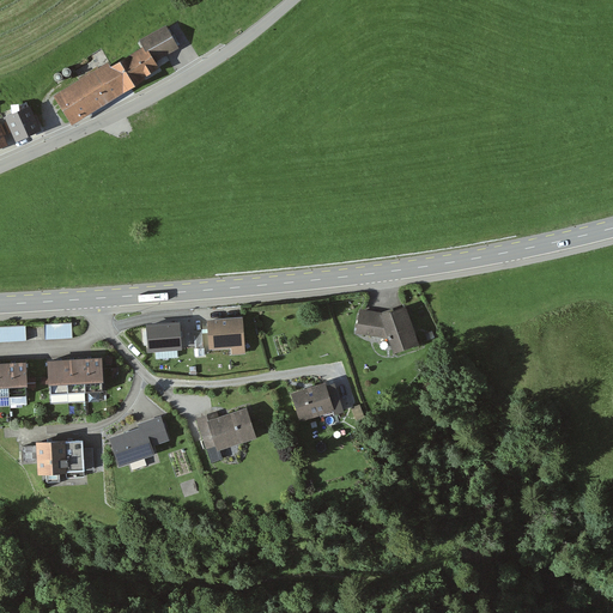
[(115,60),(52,96),(67,122),(157,71),(153,65),(177,50),(165,28),(138,43),(141,49),(117,64),(115,60)]
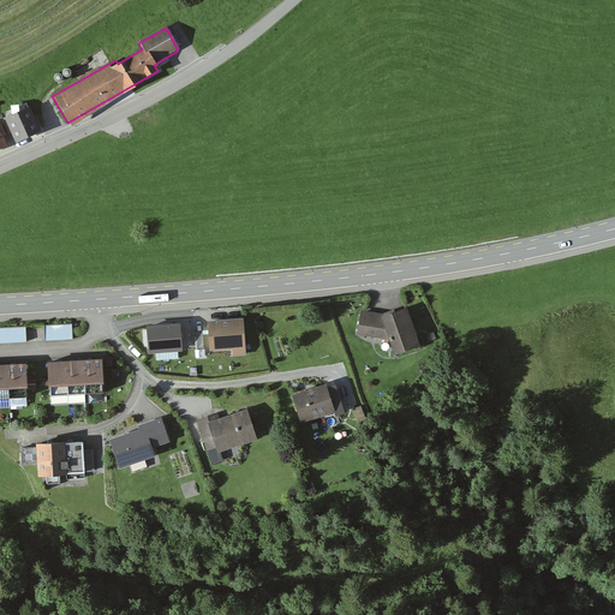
[(30,108),(5,120),(15,143),(40,132),(30,108)]
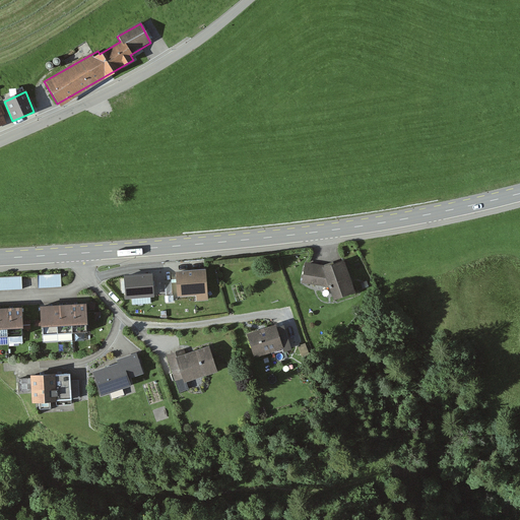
[(354,291),(343,260),(326,266),(306,264),(303,284),(328,288),(332,300),(354,291)]
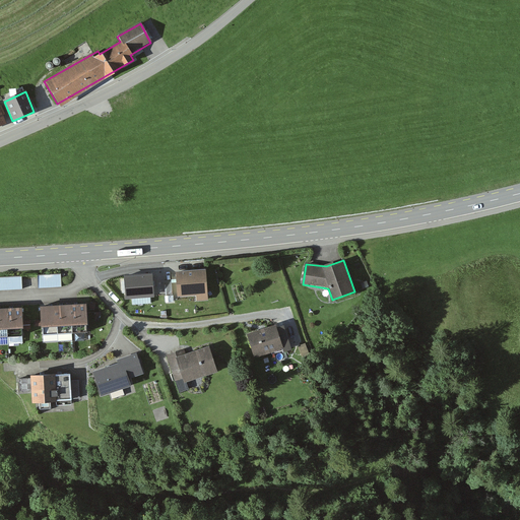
[(206,268),(177,269),(178,296),(196,294),(197,299),(207,299),(206,268)]
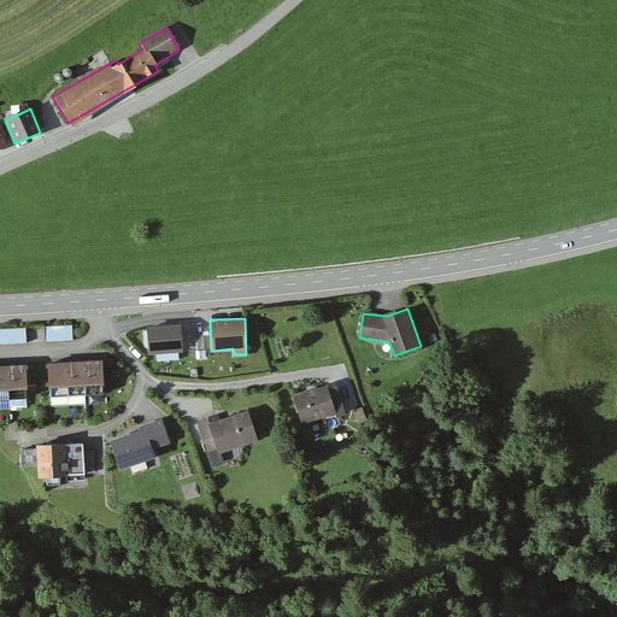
[(182,319),(147,323),(148,352),(184,348),(182,319)]
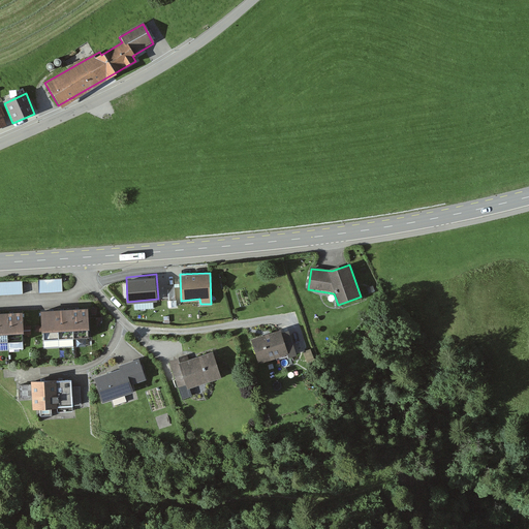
[(62,280),(37,281),(37,296),(63,294),(62,280)]
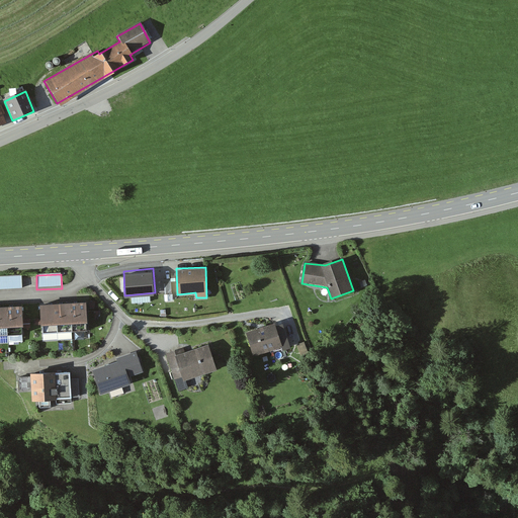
[(21,276),(0,277),(0,290),(22,290),(21,276)]
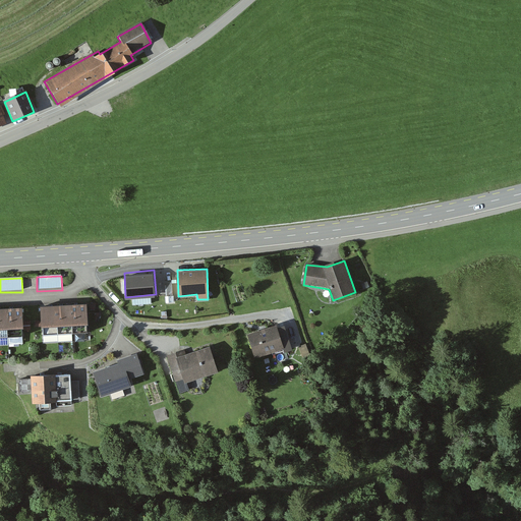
[(89,304),(40,307),(42,337),(91,335),(89,304)]
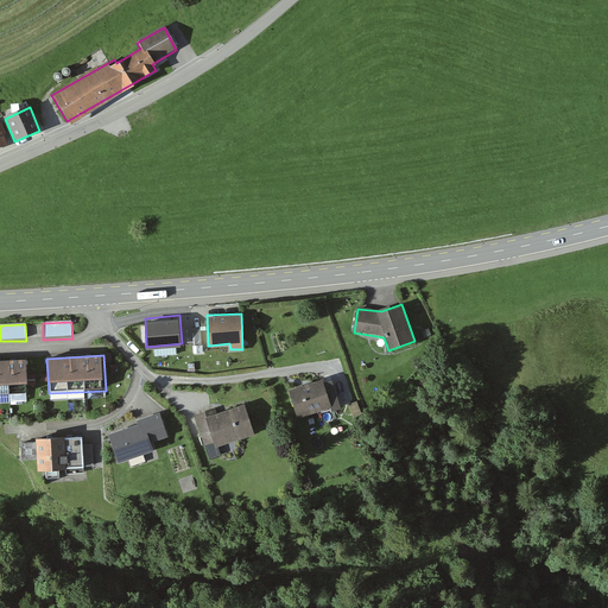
[(27,359),(0,360),(0,393),(30,392),(27,359)]
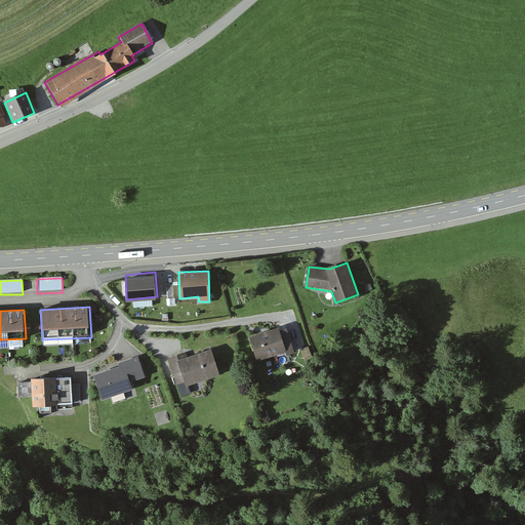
[(25,317),(25,327),(34,326),(33,317),(25,317)]
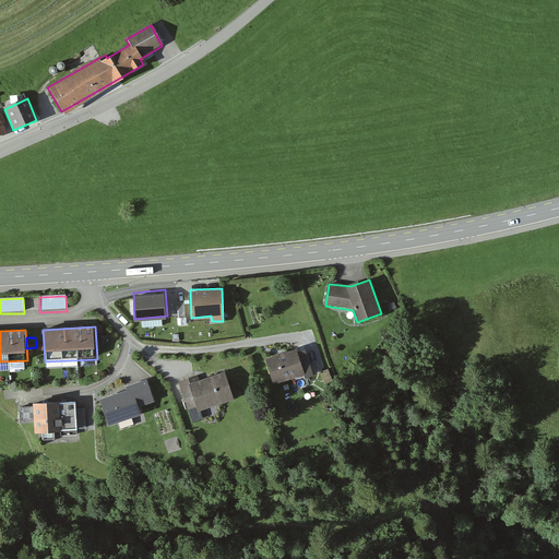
[(297,348),(266,357),(274,382),(305,373),(297,348)]
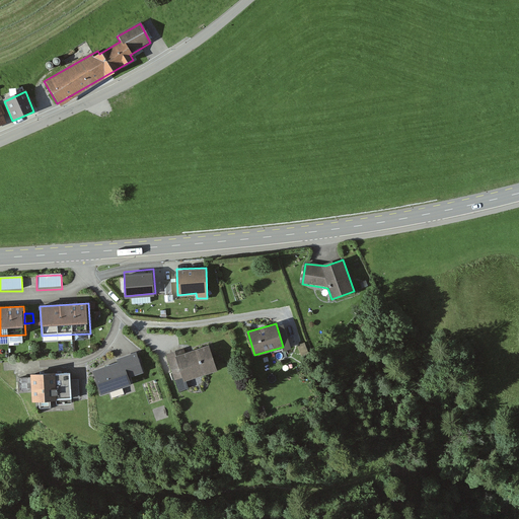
[(176,352),(167,355),(179,391),(187,389),(183,379),(213,369),(206,347),(178,356),(176,352)]
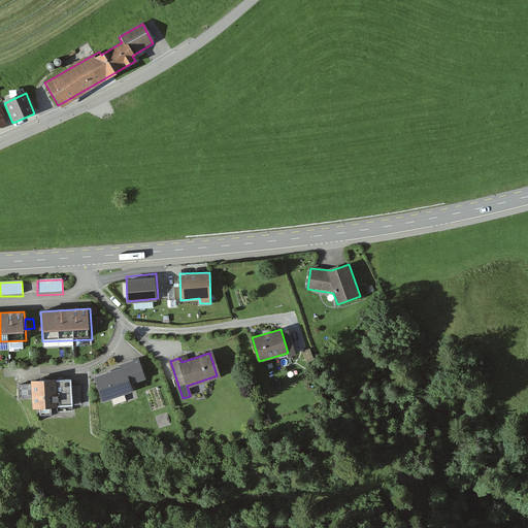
[(122,369),(96,377),(103,400),(131,391),(129,383),(144,377),(138,360),(121,365),(122,369)]
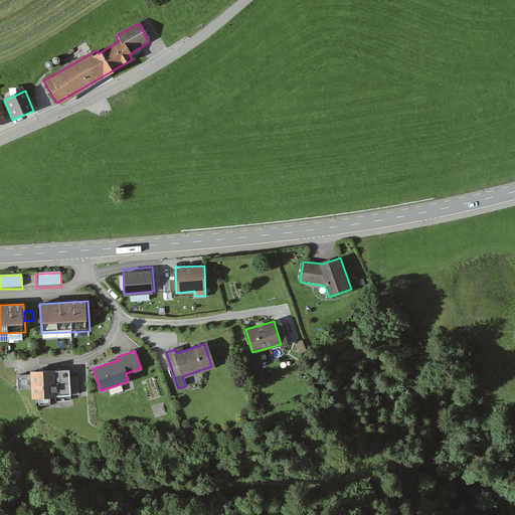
[(29,382),(28,368),(19,368),(20,382),(29,382)]
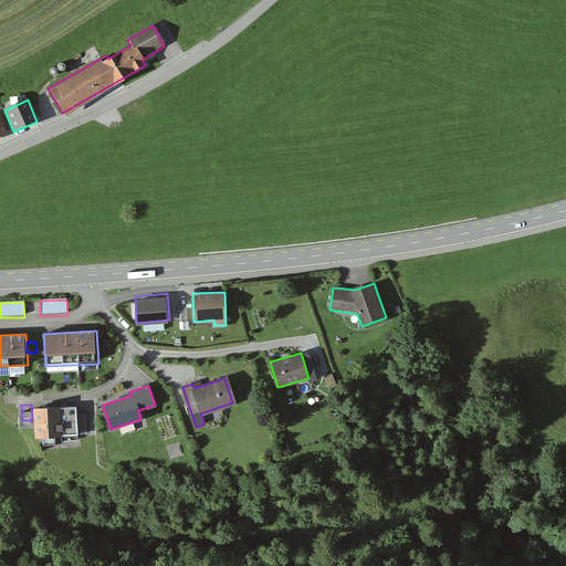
[(63,407),(34,407),(34,437),(63,437),(63,407)]
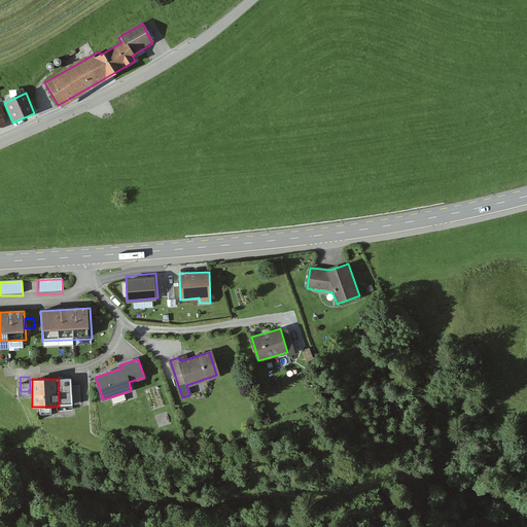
[(73,379),(75,396),(83,396),(81,379),(73,379)]
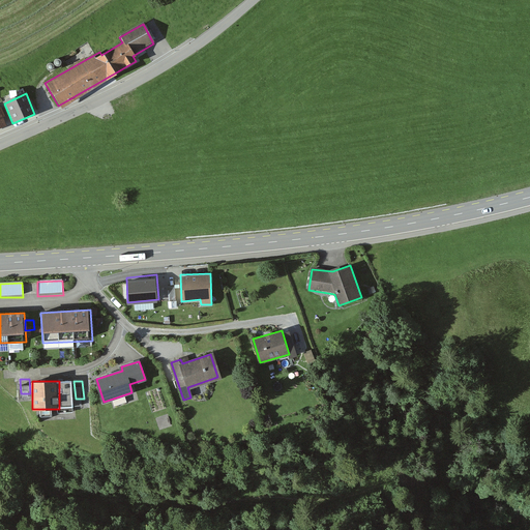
All buildings are outlined.
